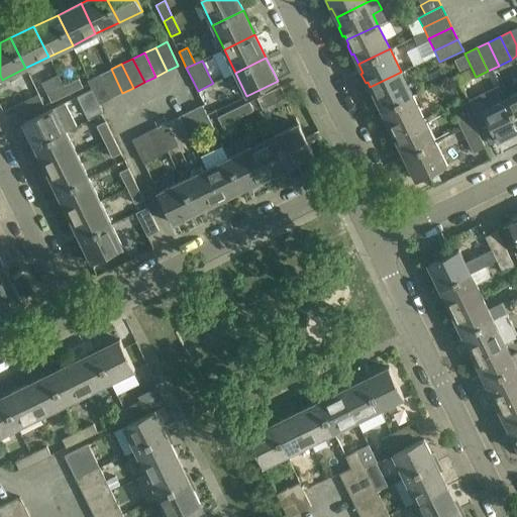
[(122,93),(111,69),(99,75),(110,99),(122,93)]
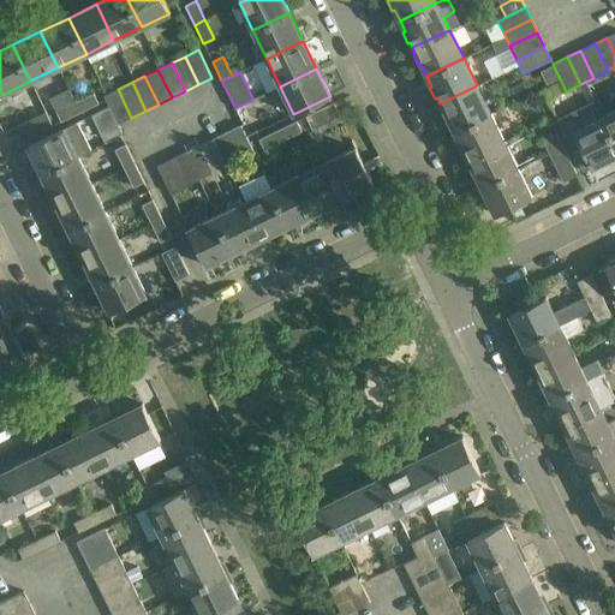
[(446,121),(448,120),(453,131),(490,113),(477,85),(440,103),(442,109),(440,111),(446,121)]
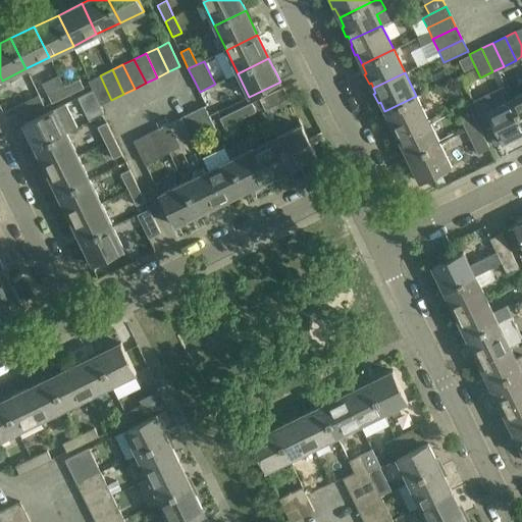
[(100,75),(88,82),(93,91),(93,92),(100,105),(111,100),(100,75)]
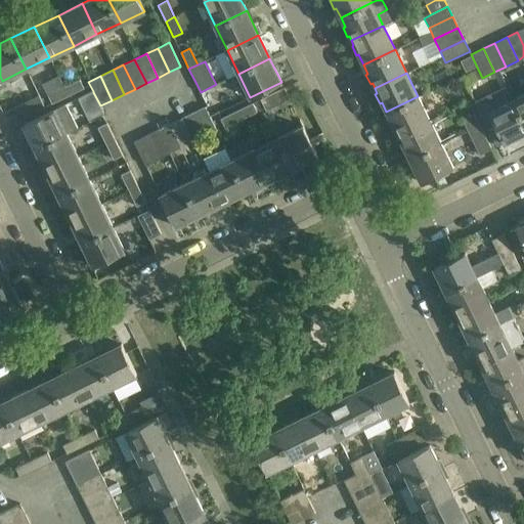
[(80,79),(63,86),(69,96),(84,88),(80,79)]
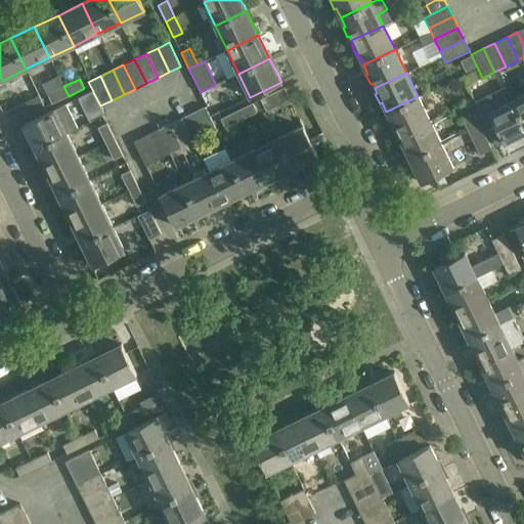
[(69,96),(63,86),(47,94),(51,104),(69,96)]
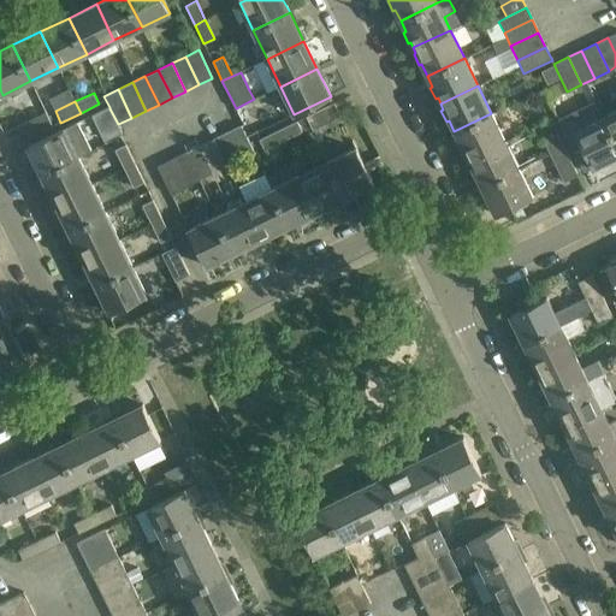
[(341,117),(335,104),(306,117),(313,131),(341,117)]
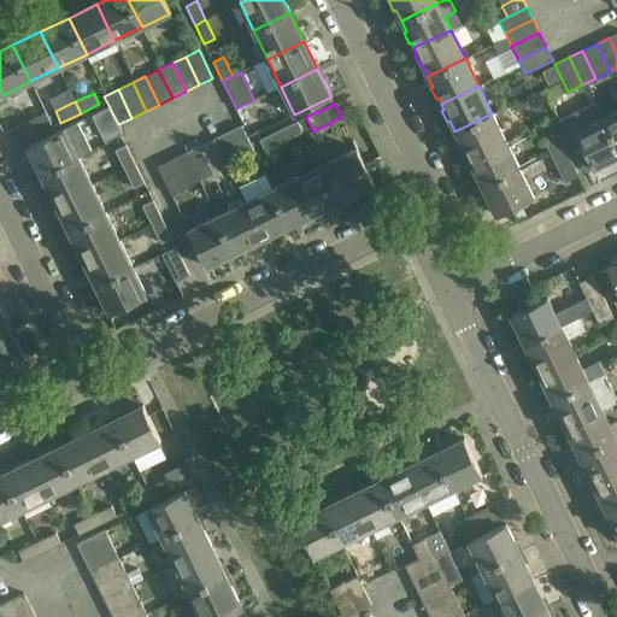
[(30,119),(23,105),(9,112),(16,128),(18,127),(24,140),(53,127),(46,112),(30,119)]
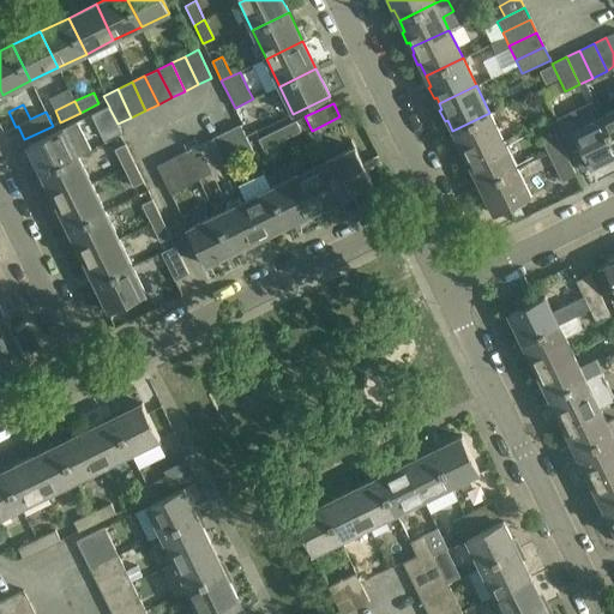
[(109,107),(91,115),(103,142),(122,132),(118,124),(109,108),(109,107)]
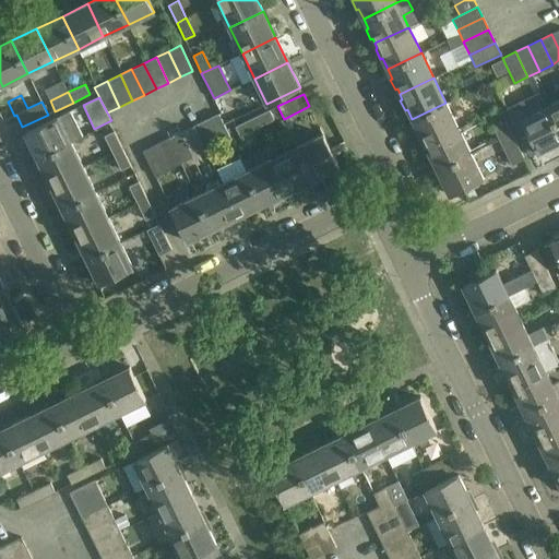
[(558,100),(549,106),(558,128),(558,100)]
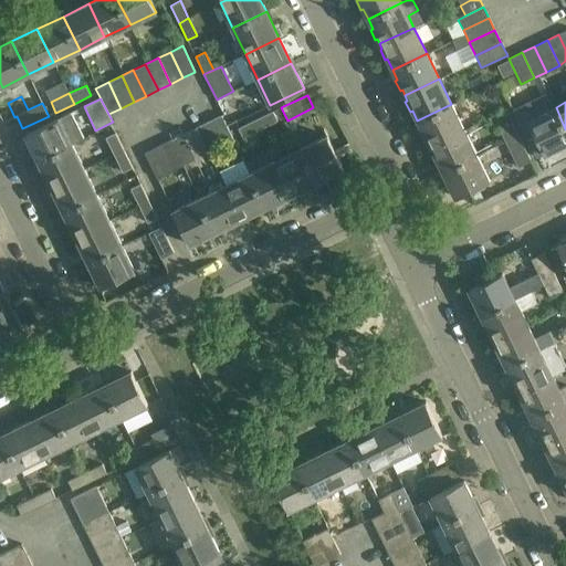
[(425,143),(427,142),(429,146),(463,129),(451,104),(417,121),(422,132),(420,133),(425,143)]
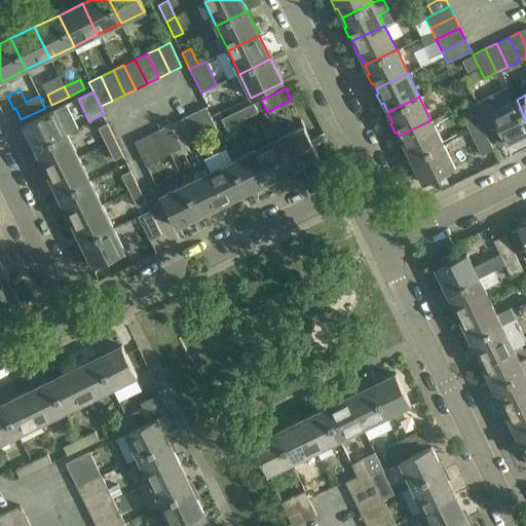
[(525,120),(517,100),(485,116),(499,148),(514,141),(515,142),(524,138),(523,136),(525,134),(525,120)]
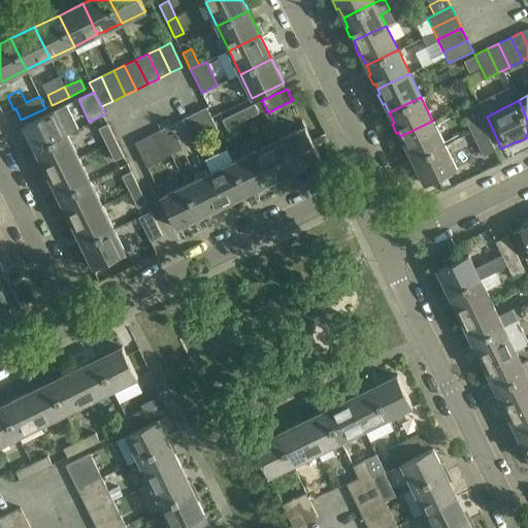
[(24,126),(36,150),(67,134),(78,129),(66,104),(24,126)]
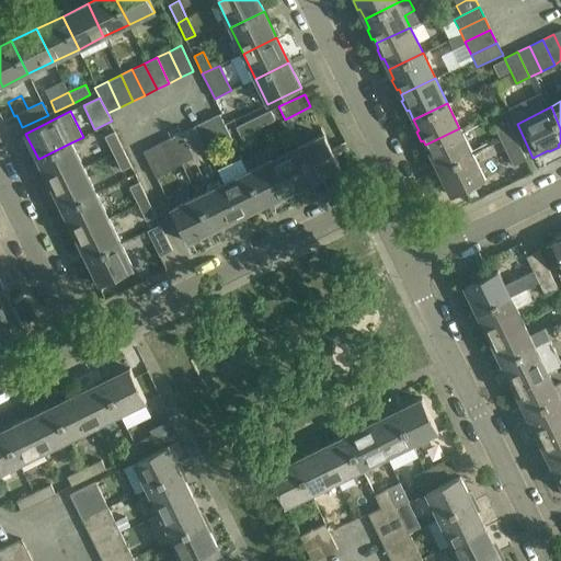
[(271,111),(253,119),(258,128),(275,119),(271,111)]
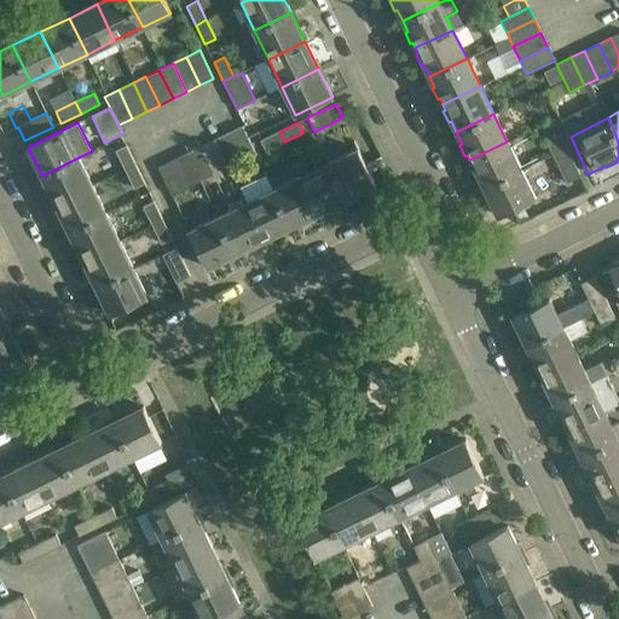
[(242,126),(229,133),(242,161),(255,154),(242,126)]
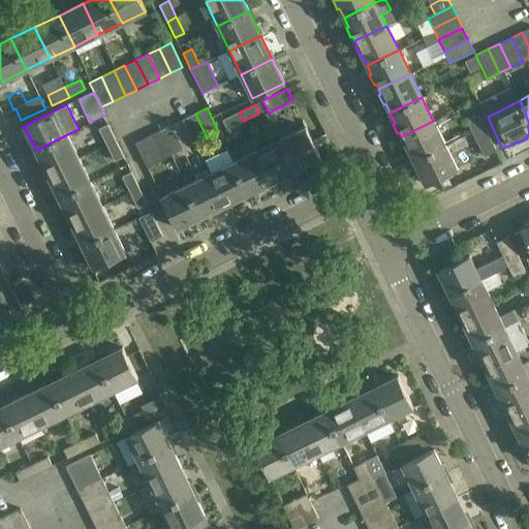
[(226,129),(243,121),(239,113),(224,120),(223,119),(222,120),(226,129)]
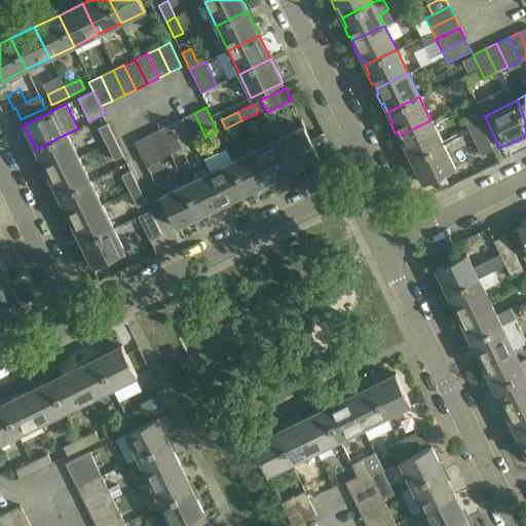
[(205,137),(194,113),(182,118),(194,142),(205,137)]
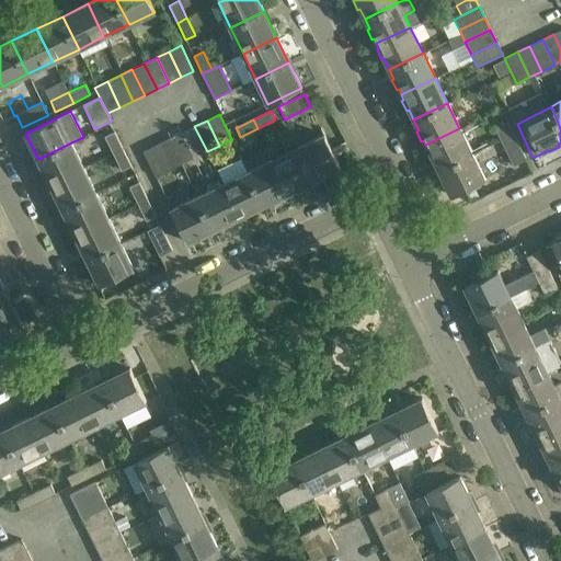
[(501,139),(513,133),(507,123),(495,129),(501,139)]
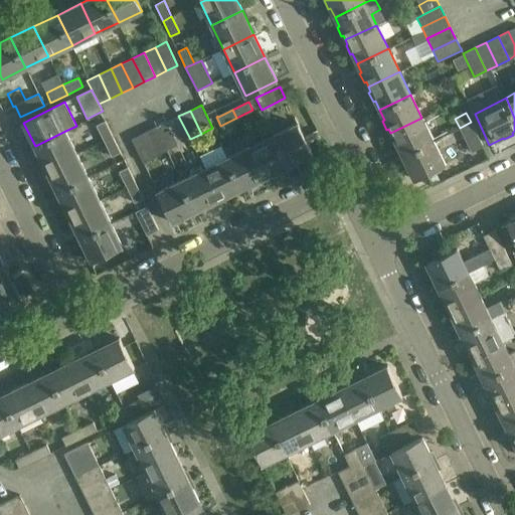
[(395,148),(397,147),(401,157),(434,141),(421,118),(390,133),(392,138),(391,139),(395,148)]
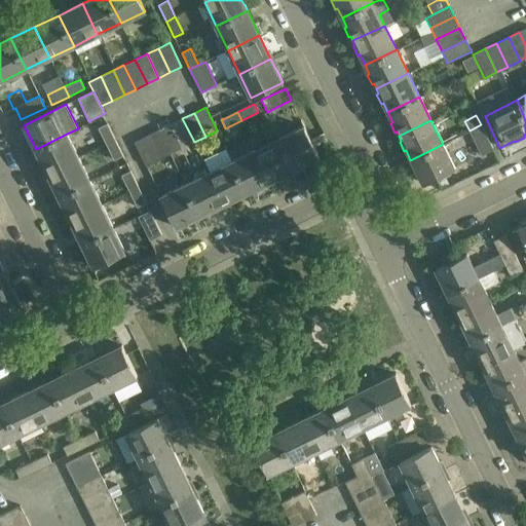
[(98,128),(106,144),(115,140),(107,123),(98,128)]
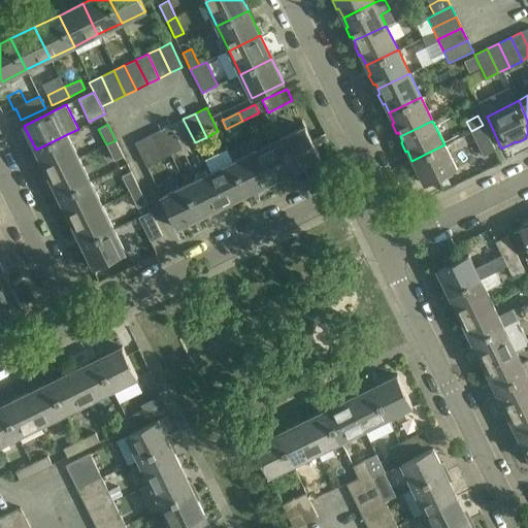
[(171,125),(159,131),(171,155),(183,149),(171,125)]
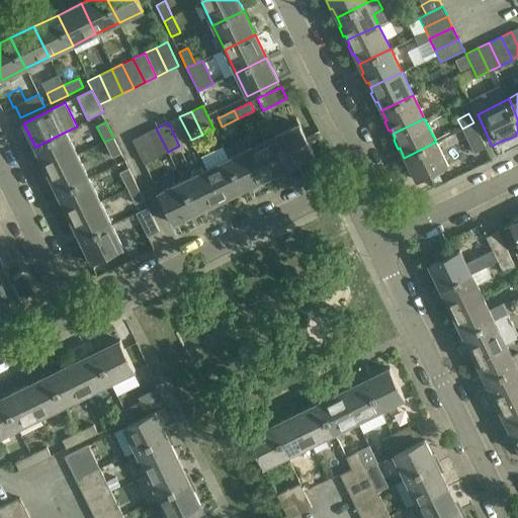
[(473,122),(462,128),(475,154),(486,148),(473,122)]
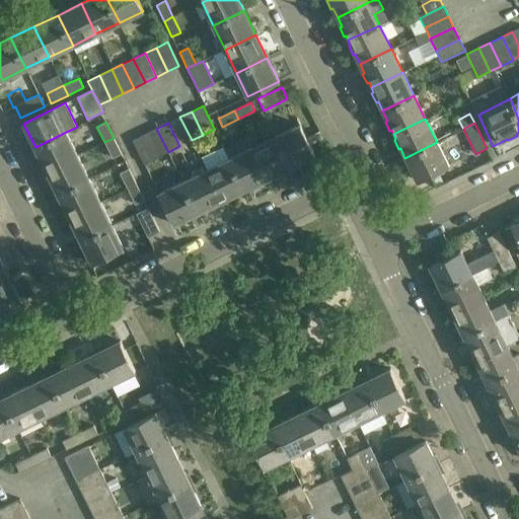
[(300,125),(276,136),(291,167),(315,155),(300,125)]
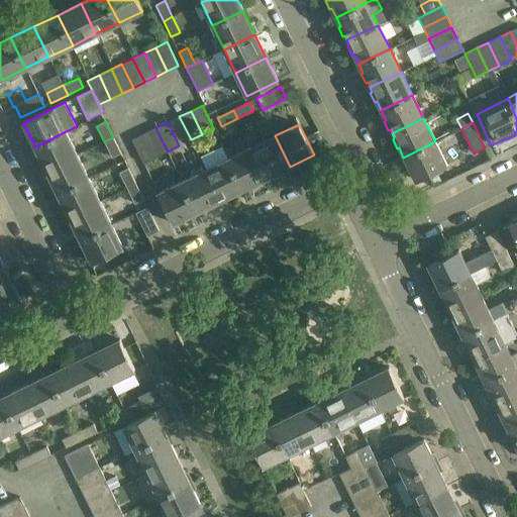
[(156,128),(131,139),(143,163),(168,151),(156,128)]
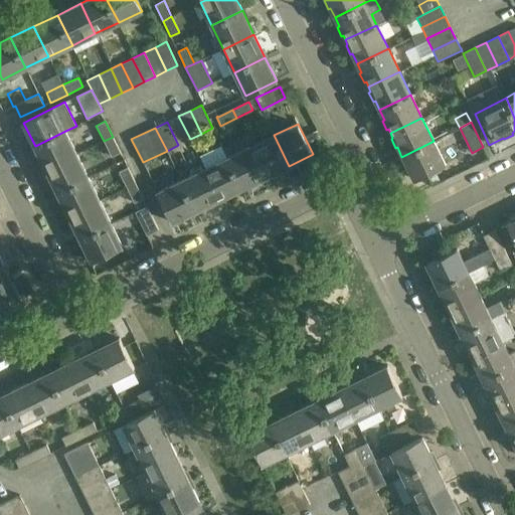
[(35,146),(46,169),(76,154),(65,131),(35,146)]
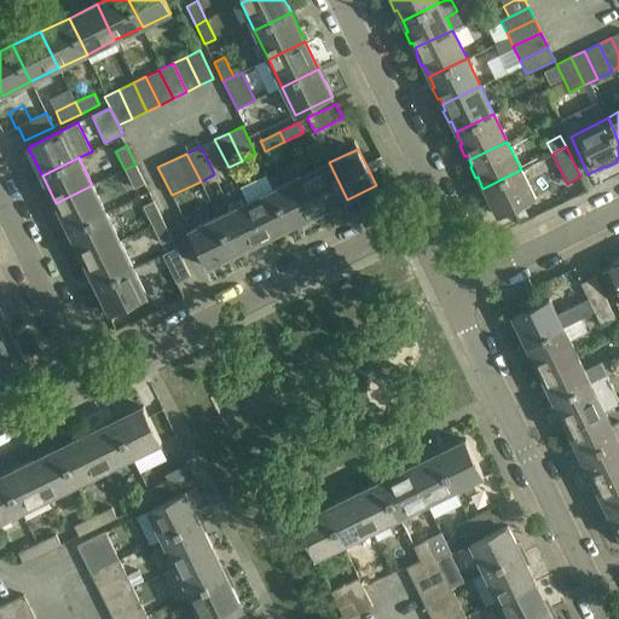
[(347,200),(329,162),(301,177),(319,213),(347,200)]
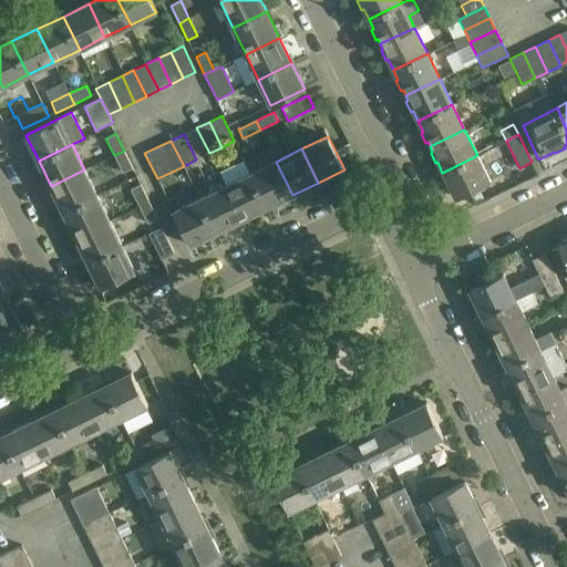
[(124,151),(114,155),(122,173),(132,167),(124,151)]
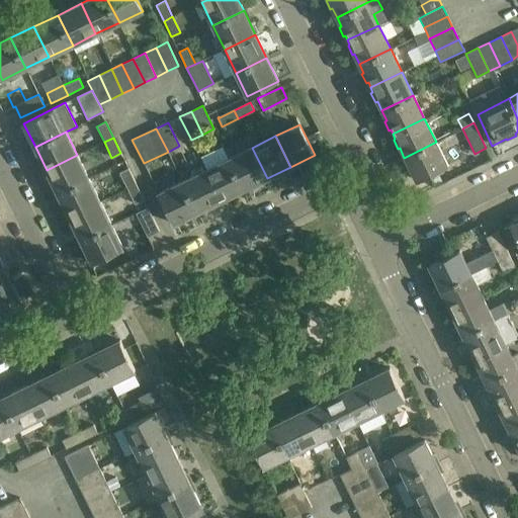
[(411,177),(413,176),(416,181),(429,175),(437,171),(447,166),(436,142),(404,158),(409,167),(407,168),(411,177)]
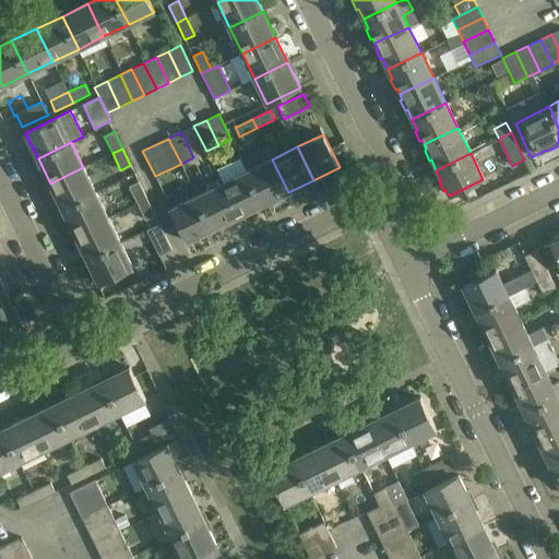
[(272,159),(247,171),(263,204),(288,192),(272,159)]
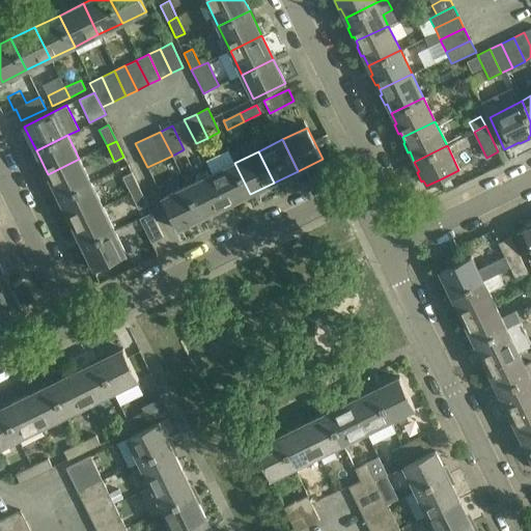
[(91,183),(79,159),(48,174),(59,198),(91,183)]
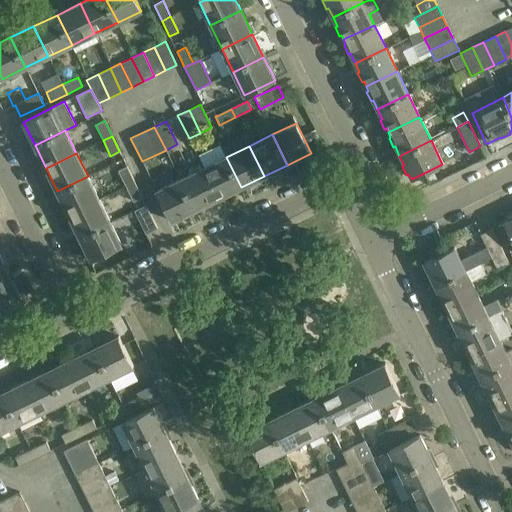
[(241,187),(226,157),(203,168),(218,199),(241,187)]
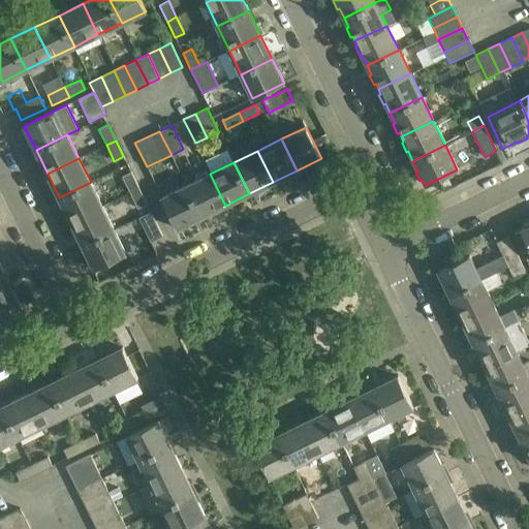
[(122,177),(130,192),(138,188),(131,172),(122,177)]
